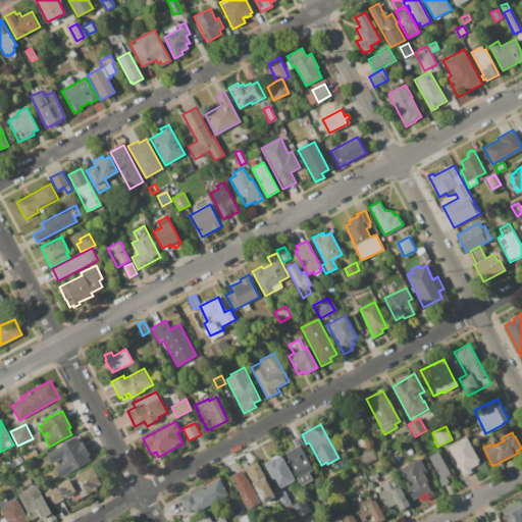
[(284,453),(296,448),(293,440),(299,436),(308,455),(306,456),(313,470),(308,472),(312,480),(302,486),(284,453)]
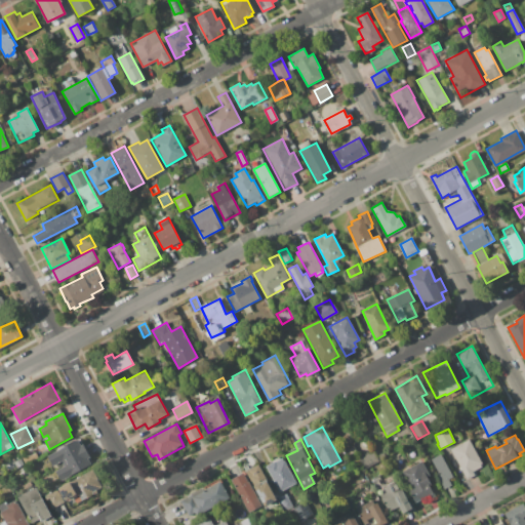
[(451,449),(470,439),(483,463),(481,466),(482,467),(474,472),(475,475),(468,479),(451,449)]
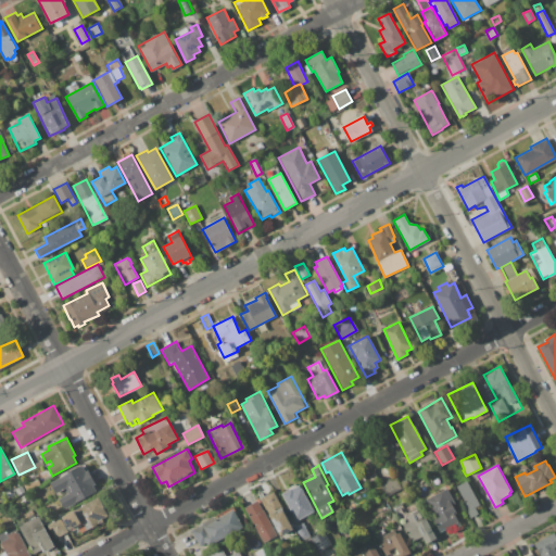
[(50,482),(83,466),(86,471),(89,470),(96,484),(93,485),(97,492),(64,508),(59,498),(68,493),(66,489),(57,493),(50,482)]
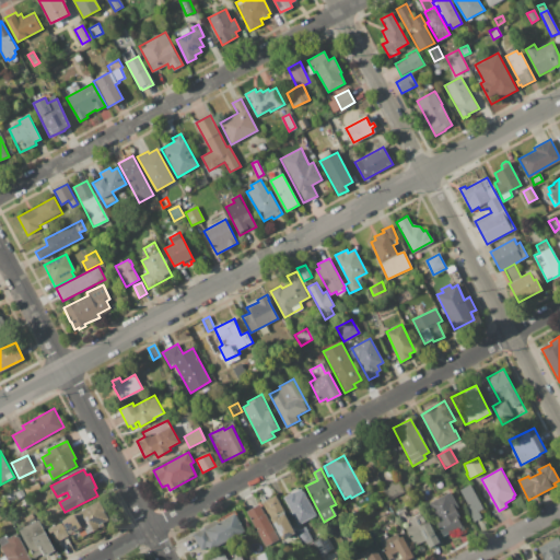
[(383,488),(399,480),(405,492),(389,500),(383,488)]
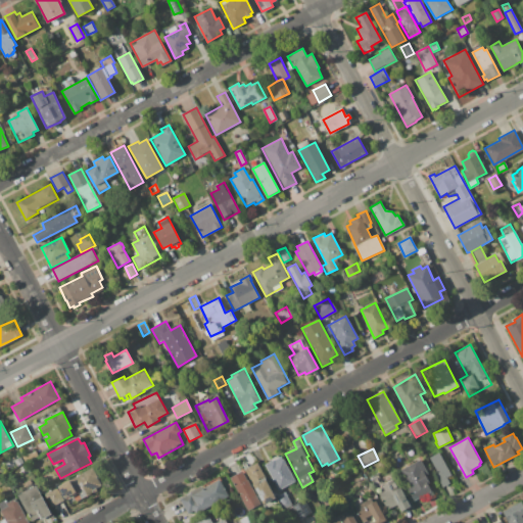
[(429,457),(439,452),(452,475),(447,477),(450,484),(442,487),(429,457)]
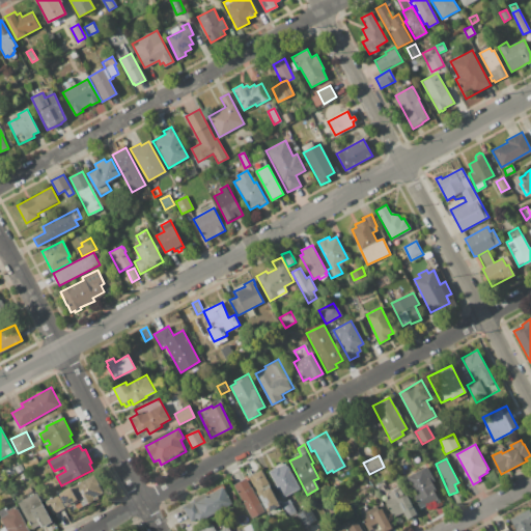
[(269,471),(273,469),(272,468),(282,463),(282,464),(286,462),(302,491),(284,500),(269,471)]
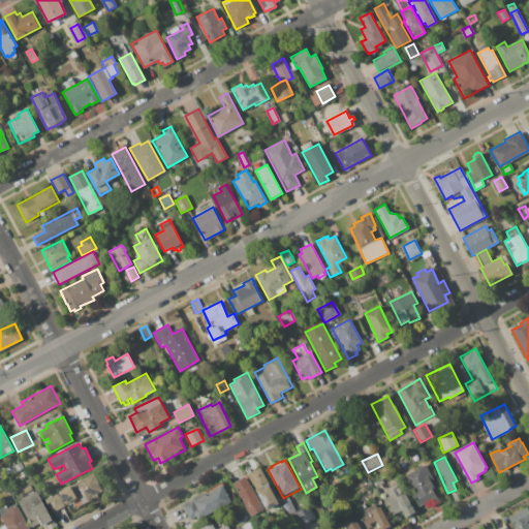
[(14,465),(21,462),(24,468),(18,471),(14,465)]
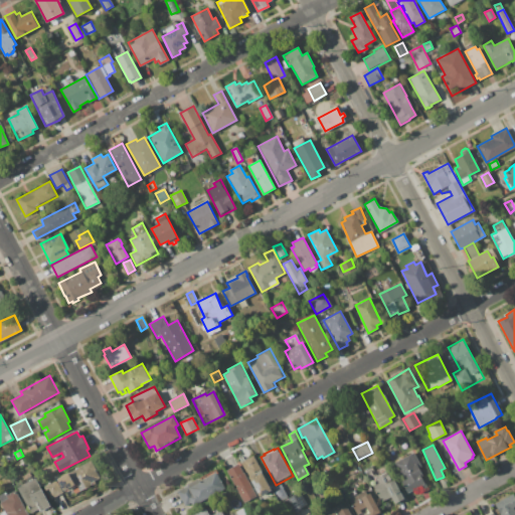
[(394,463),(414,453),(425,474),(420,476),(424,484),(406,493),(401,482),(403,480),(394,463)]
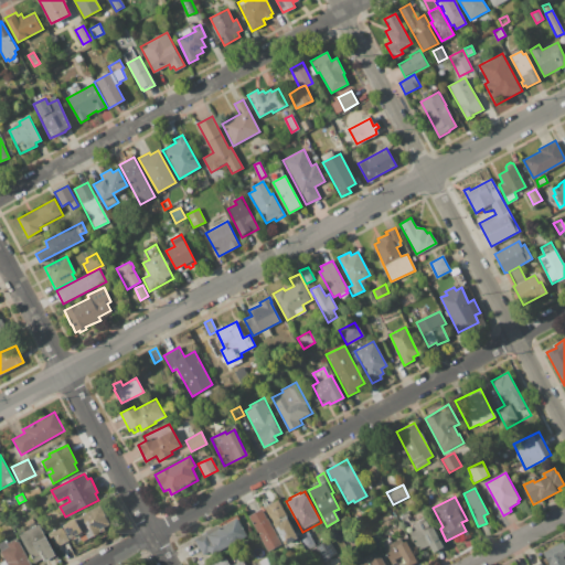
[(265,507),(279,500),(298,536),(284,544),(265,507)]
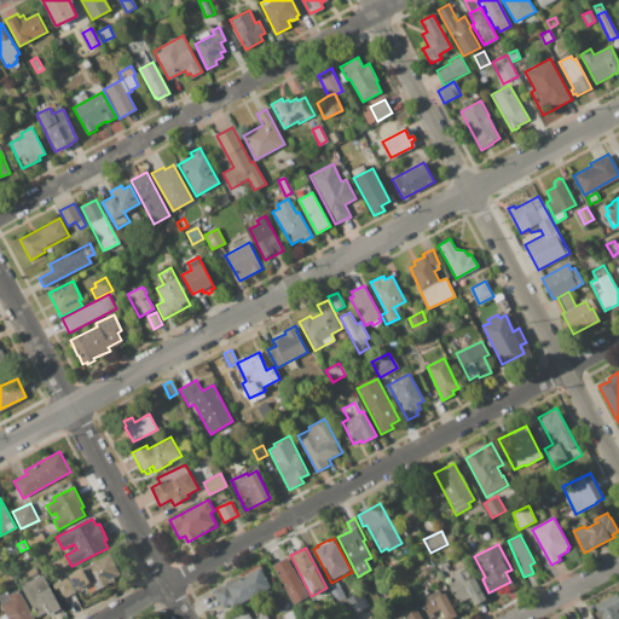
[(70,576),(110,553),(116,565),(115,566),(120,574),(113,578),(115,580),(84,599),(70,576)]
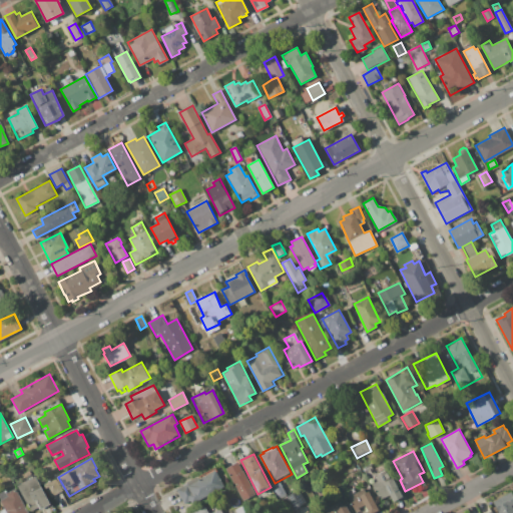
[(225,468),(237,461),(257,494),(243,501),(225,468)]
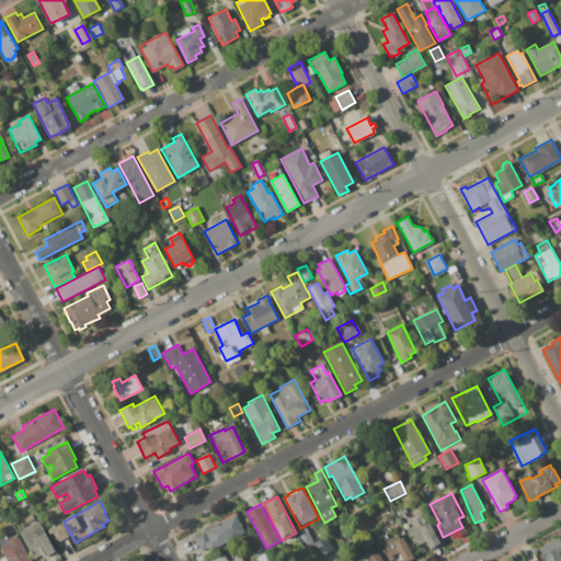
[(430,523),(436,535),(438,535),(443,542),(430,549),(425,541),(414,547),(396,512),(405,507),(410,516),(419,513),(420,515),(422,514),(427,524),(430,523)]
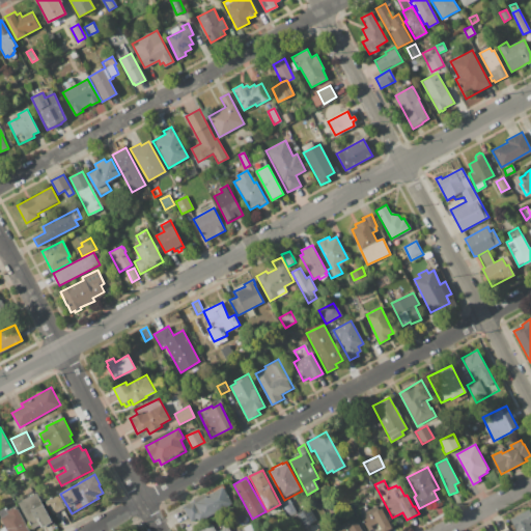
[(199,522),(197,518),(191,522),(183,506),(193,501),(193,499),(204,493),(205,496),(222,486),(232,504),(199,522)]
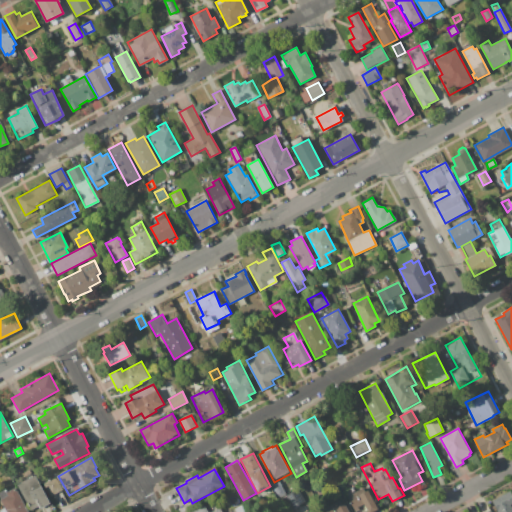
[(18,485),(35,475),(50,502),(40,508),(39,506),(32,510),(18,485)]
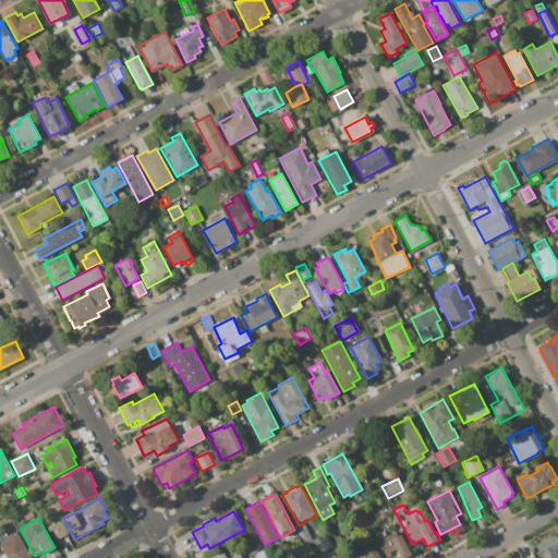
[(48,526),(61,520),(68,534),(55,541),(48,526)]
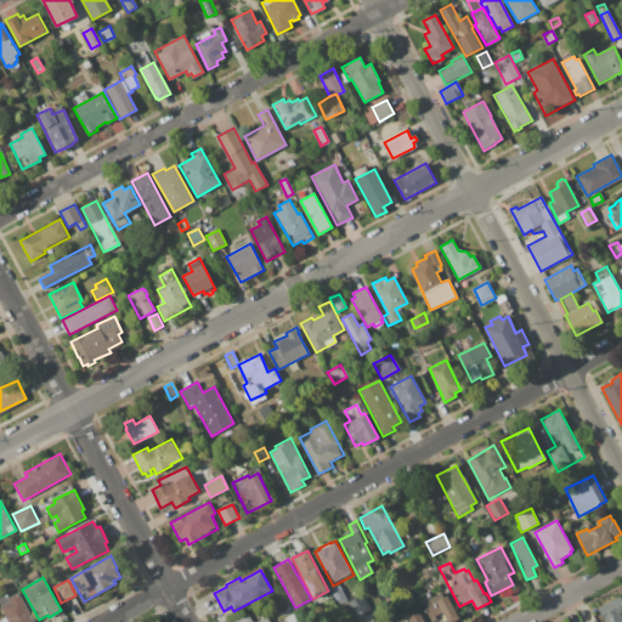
[(331,591),(339,586),(348,601),(338,606),(331,591)]
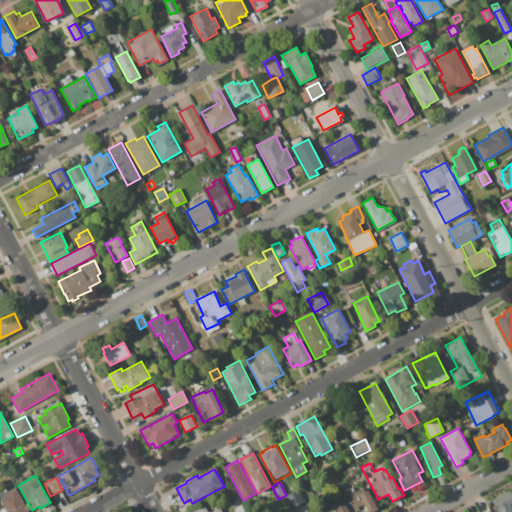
[(16,487),(28,511),(0,511),(0,509),(4,507),(0,499),(8,495),(7,492),(16,487)]
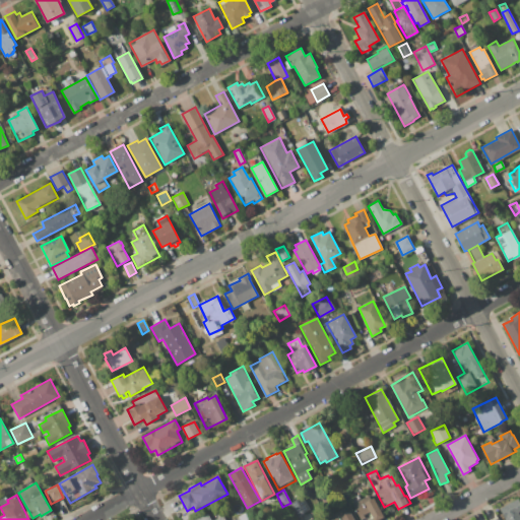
[(361,519),(352,505),(370,496),(372,500),(374,498),(384,517),(378,519),(373,519),(371,515),(361,519)]
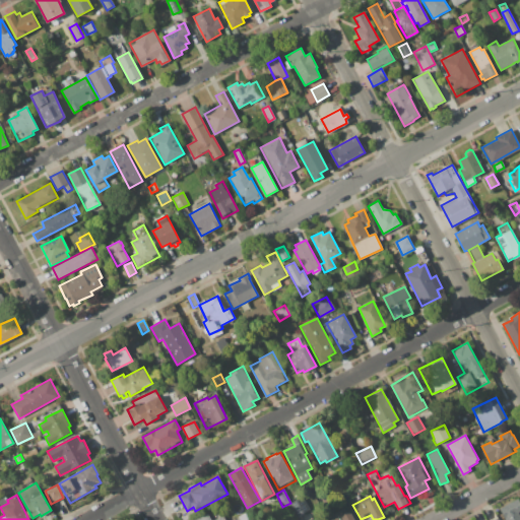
[(291,503),(303,498),(309,510),(298,516),(291,503)]
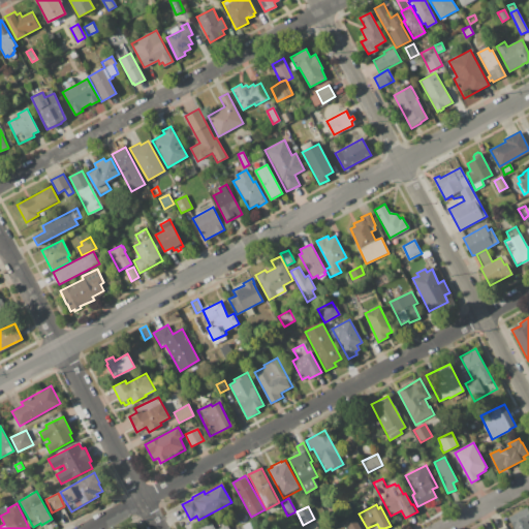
[(502,528),(506,527),(507,528),(512,528),(507,518),(527,507),(528,511),(528,519),(527,520),(528,523),(528,528),(502,528)]
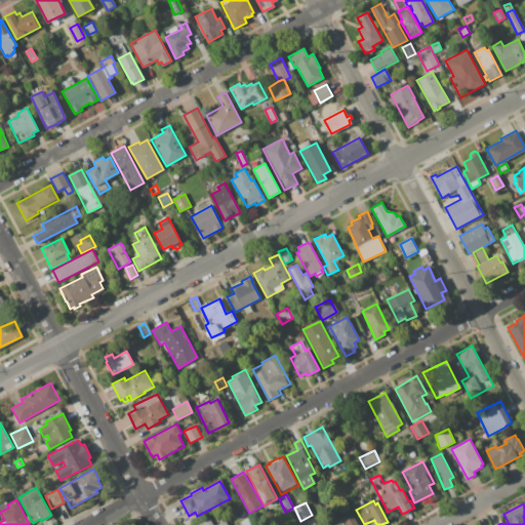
[(332,524),(331,522),(348,513),(349,515),(352,514),(357,524),(332,524)]
